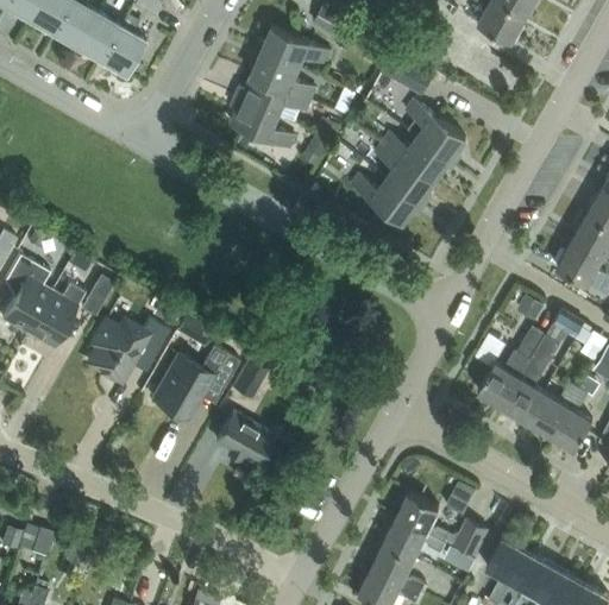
[(7,0),(5,5),(29,18),(39,0),(7,0)]
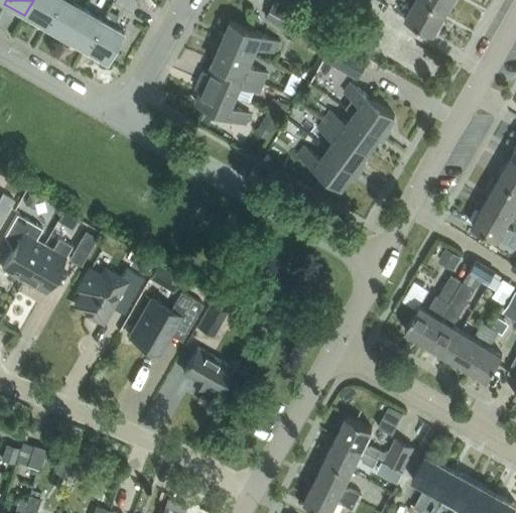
[(33,0),(24,15),(44,27),(59,0),(33,0)]
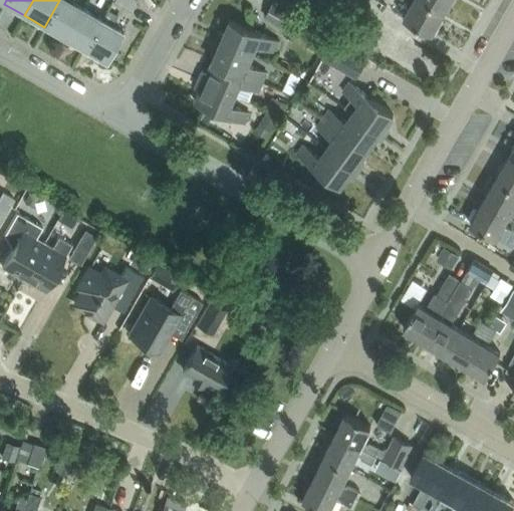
[(59,0),(44,27),(64,38),(81,9),(72,4),(74,0),(59,0)]
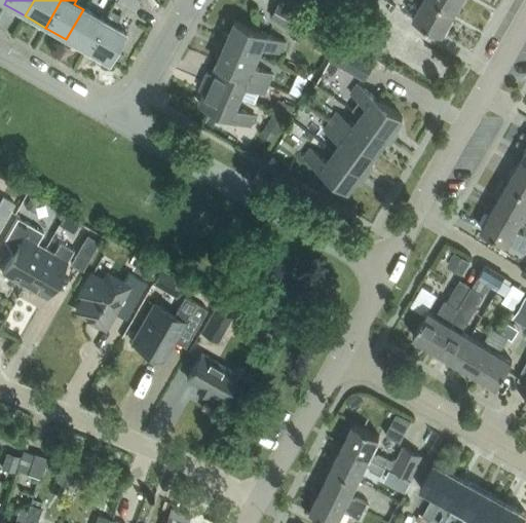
[(140,2),(136,0),(117,0),(116,4),(134,14),(140,2)]
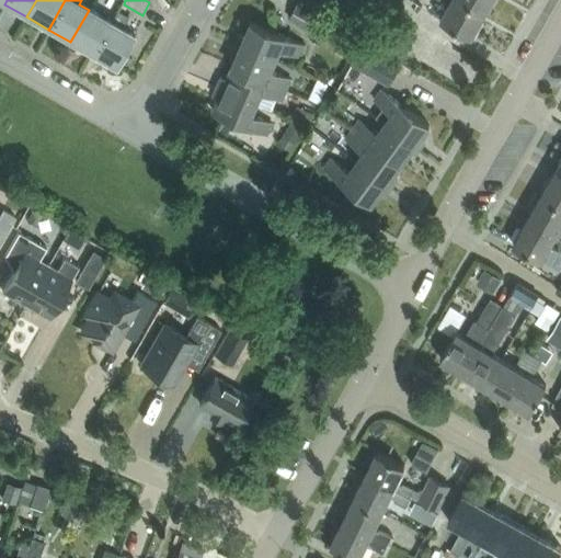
[(405,10),(388,0),(379,0),(373,11),(396,25),(405,10)]
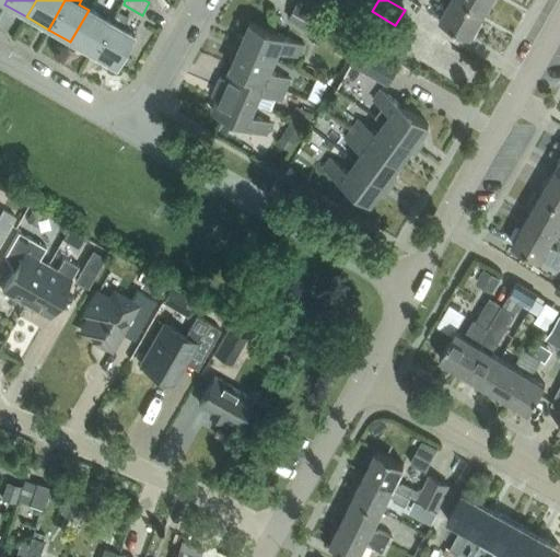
[(436,0),(447,7),(439,21),(470,39),(485,14),(459,0),(436,0)]
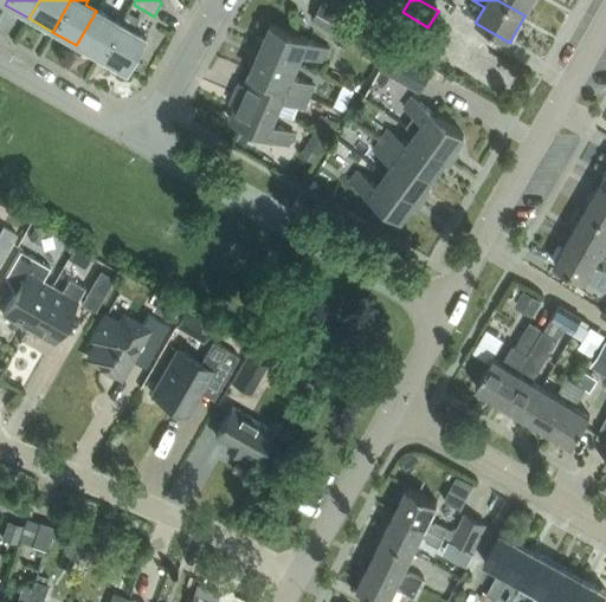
[(497,0),(524,15),(533,0),(497,0)]
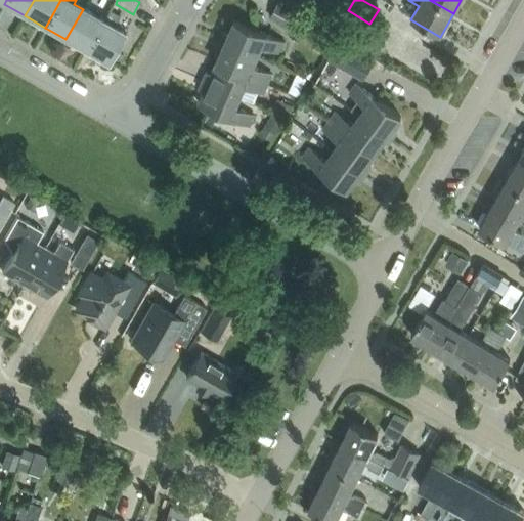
[(269,19),(291,32),(300,17),(277,5),(269,19)]
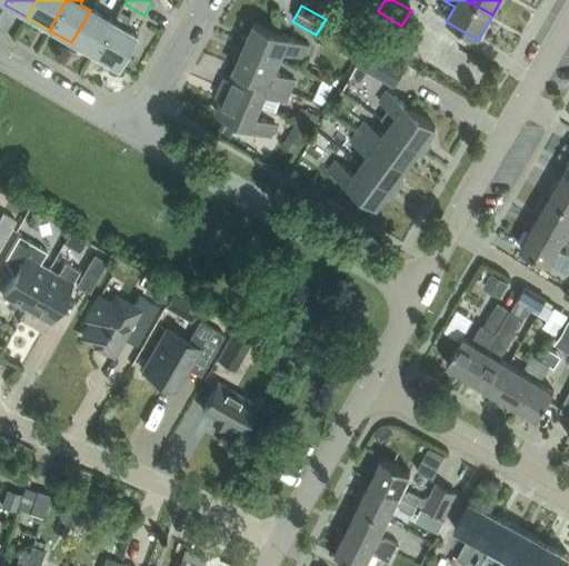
[(71,42),(95,56),(112,23),(90,10),(71,42)]
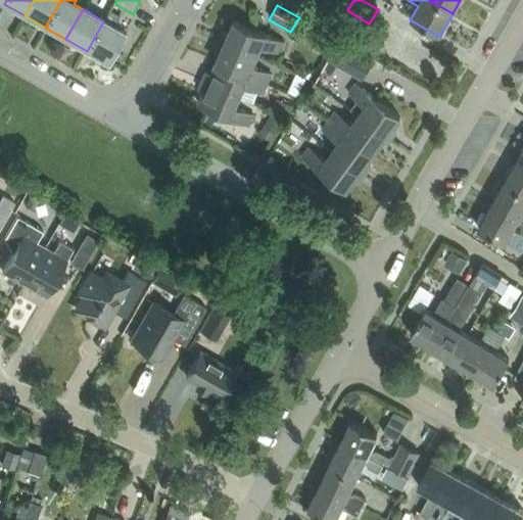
[(113,28),(120,18),(109,12),(103,21),(87,51),(107,63),(125,34),(113,28)]
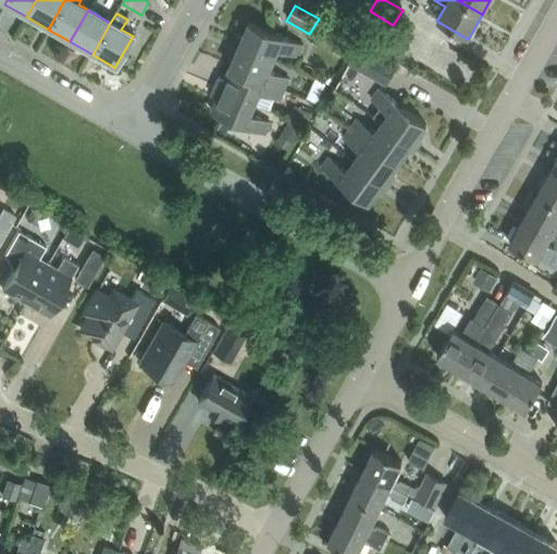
[(236,36),(233,45),(273,61),(277,49),(298,58),(302,47),(248,24),(243,38),(236,36)]
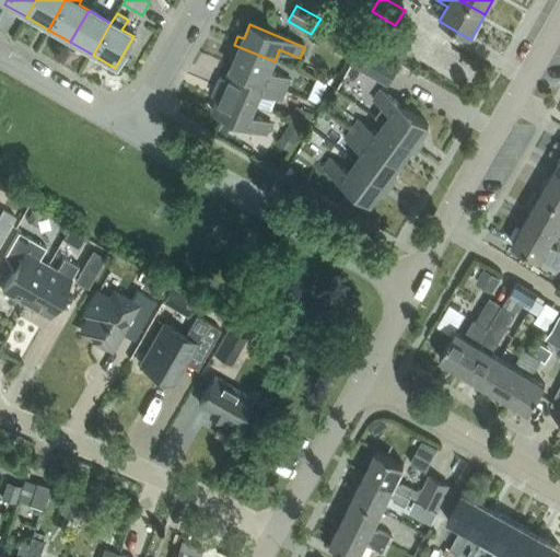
[(387,89),(399,67),(361,44),(349,66),(387,89)]
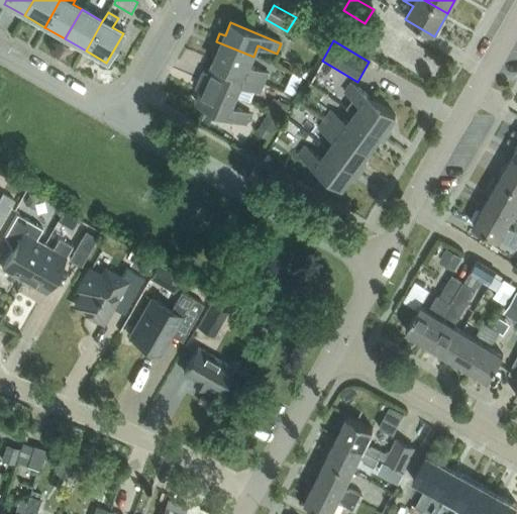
[(218,52),(213,64),(264,85),(268,75),(249,68),(253,57),(216,41),(213,49),(218,52)]
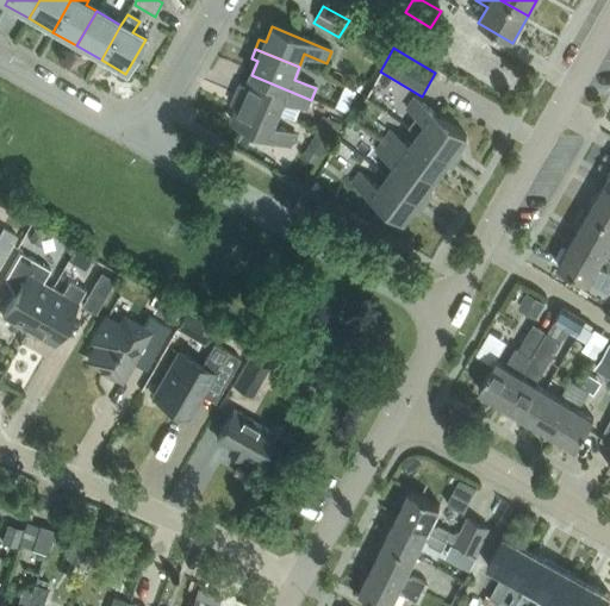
[(246,89),(238,87),(235,97),(279,116),(284,102),(306,111),(311,100),(251,75),(246,89)]
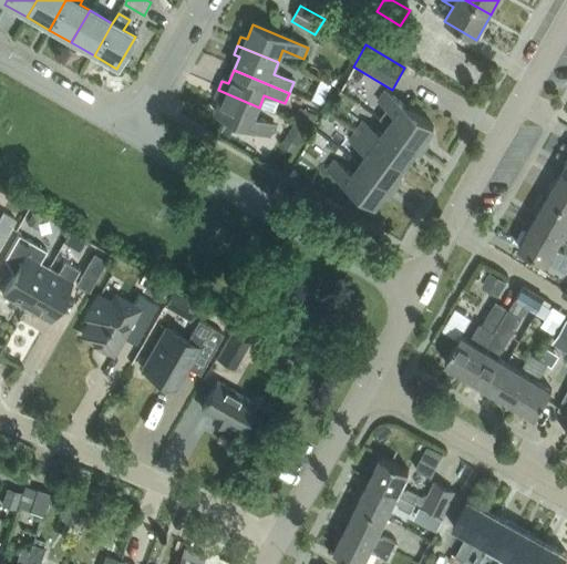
[(255,120),(259,108),(218,90),(215,99),(220,101),(215,115),(270,139),(275,127),(255,120)]
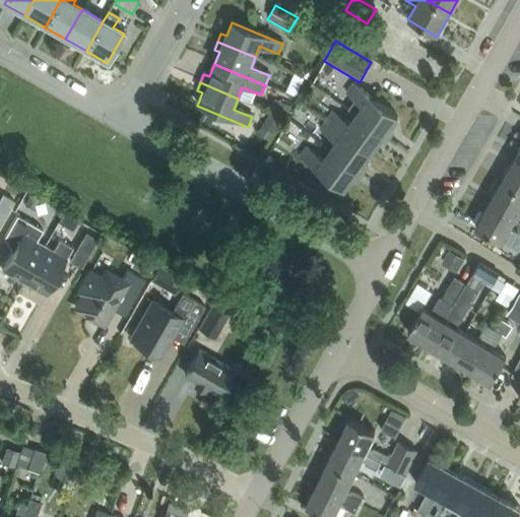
[(355,117),(355,116),(389,140),(394,133),(389,130),(398,119),(353,85),(346,94),(355,101),(347,111),(355,117)]
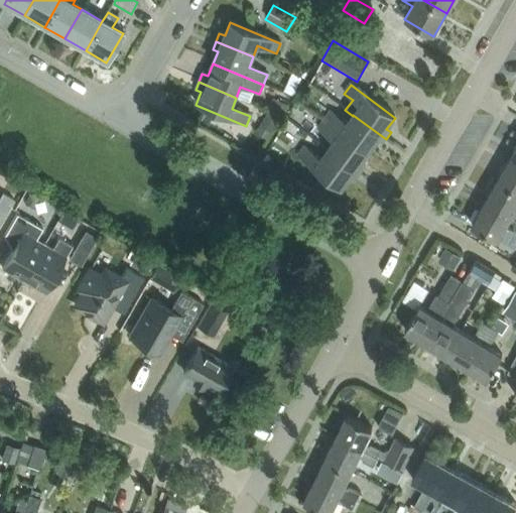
[(273,100),(268,113),(282,119),(283,119),(285,113),(288,107),(273,100)]
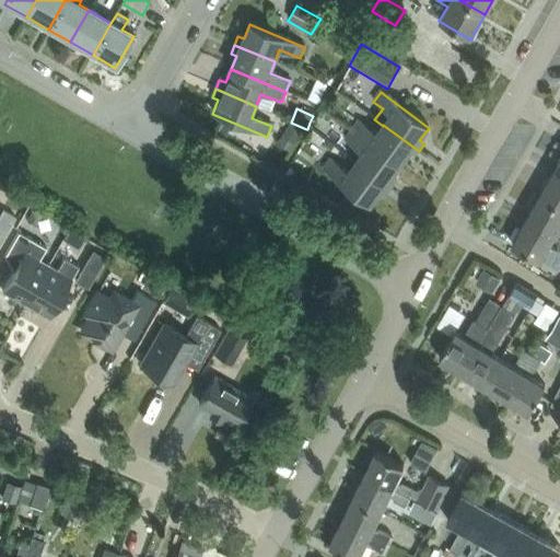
[(359,123),(352,131),(399,166),(408,155),(413,159),(419,151),(383,125),(383,126),(376,135),(359,123)]
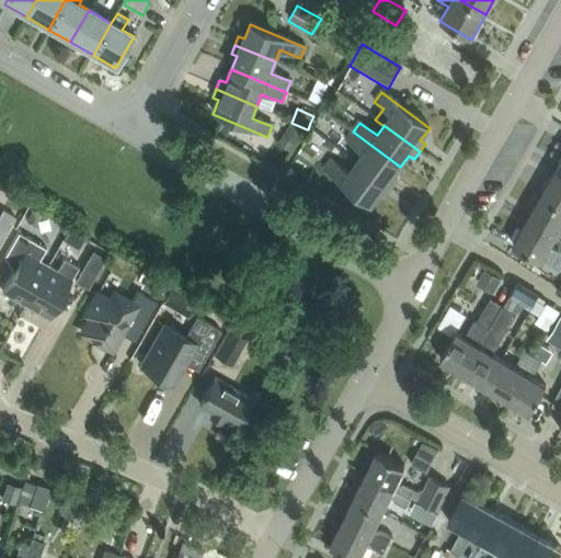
[(290,124),(284,135),(296,143),(302,132),(290,124)]
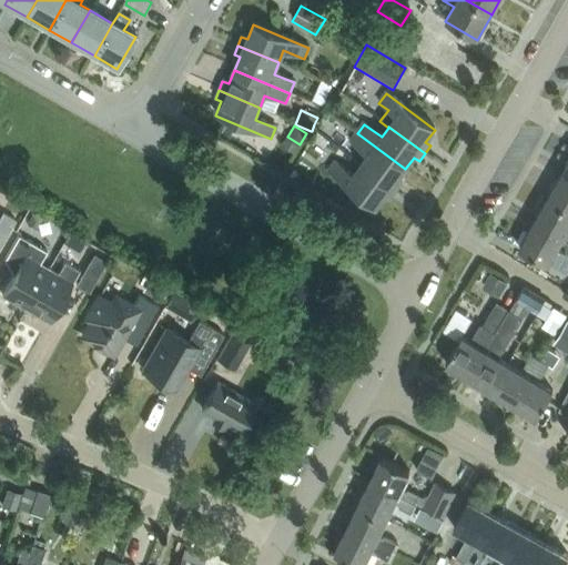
[(351,142),(368,155),(361,165),(396,192),(402,184),(397,181),(405,169),(357,133),(351,142)]
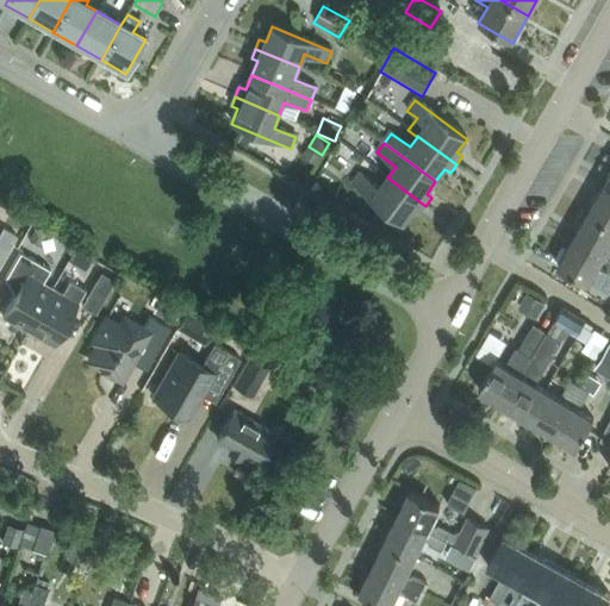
[(419,214),(425,206),(387,177),(379,188),(360,175),(352,185),(404,224),(414,211),(419,214)]
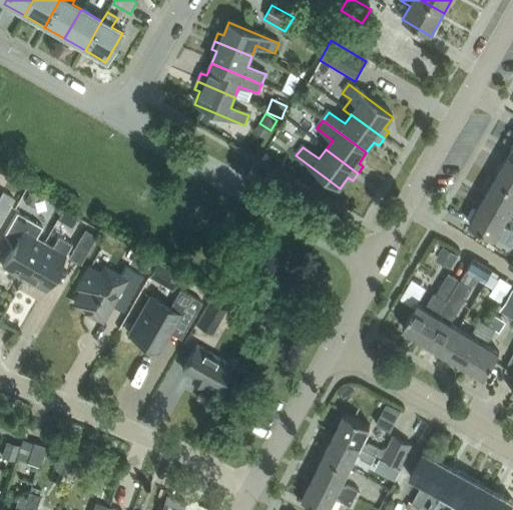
[(512,190),(512,161),(507,158),(495,180),(512,190)]
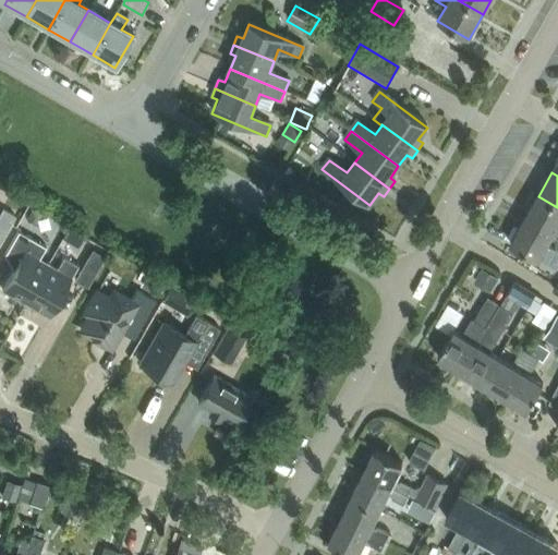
[(557,231),(556,230),(557,227),(557,207),(538,196),(524,220),(557,239),(557,231)]
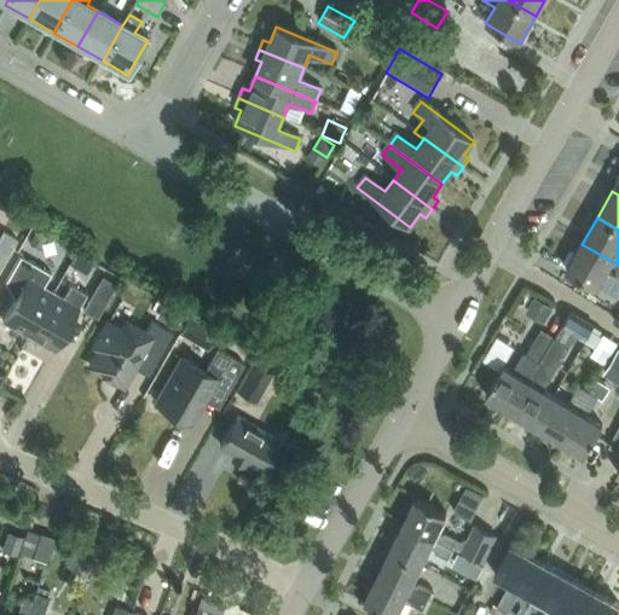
[(41,250),(47,239),(36,232),(29,243),(41,250)]
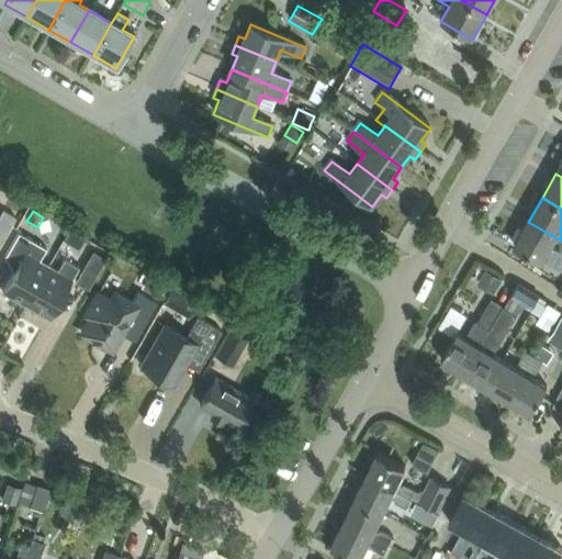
[(0,219),(0,246),(15,220),(3,213),(0,219)]
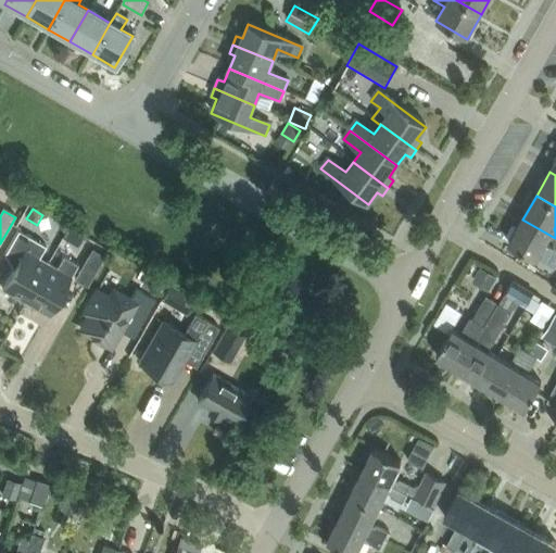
[(555,251),(555,238),(522,220),(508,243),(536,260),(545,246),(555,251)]
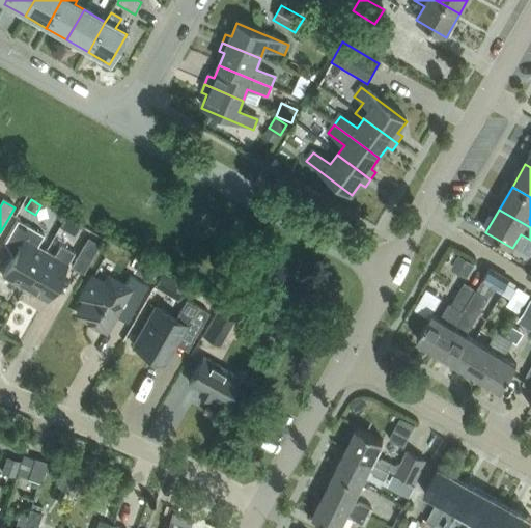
[(23,290),(24,290),(45,254),(36,250),(44,237),(18,221),(4,245),(17,252),(2,278),(12,283),(14,281),(25,287),(23,290)]
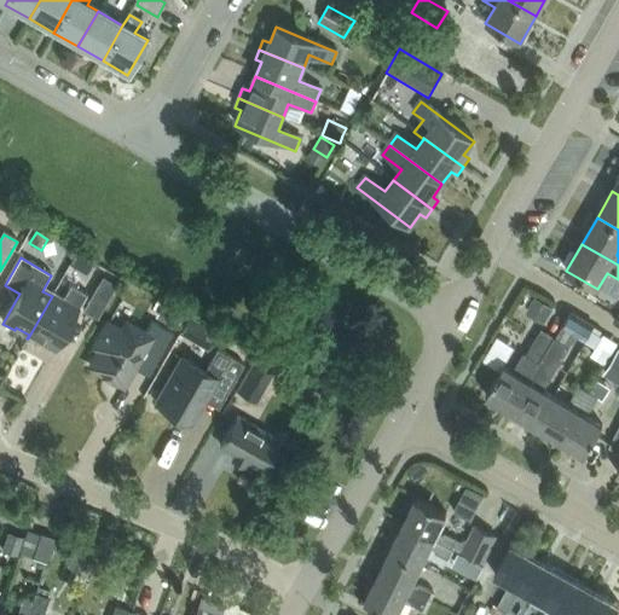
[(116,286),(103,279),(84,312),(97,320),(116,286)]
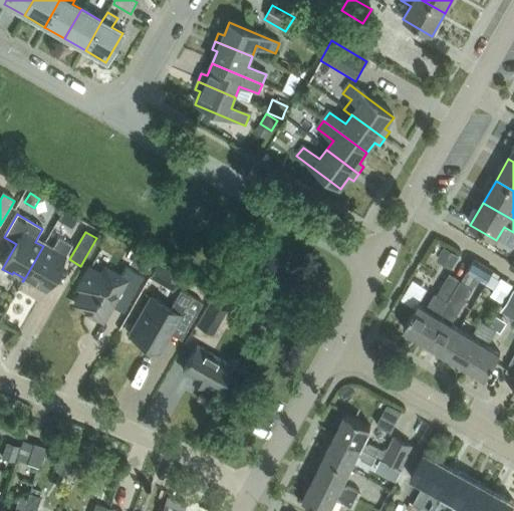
[(51,251),(43,246),(23,281),(24,281),(25,279),(36,285),(34,287),(44,293),(72,246),(58,238),(51,251)]
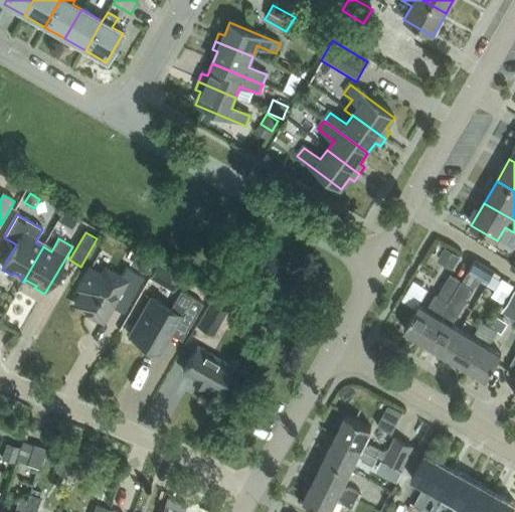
[(445,248),(437,262),(453,271),(461,258),(445,248)]
